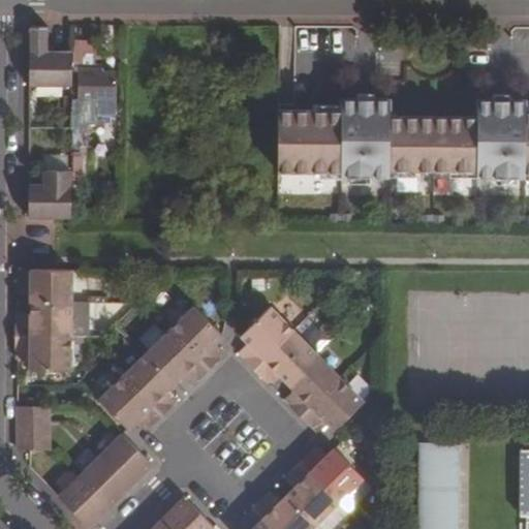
[(48,26),(30,26),(30,85),(70,85),(70,53),(48,52),(48,26)]
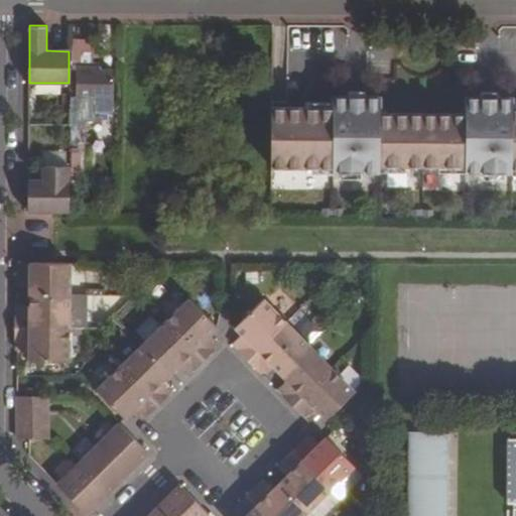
[(85,39),(72,39),(72,51),(72,66),(79,66),(85,66),(85,39)]
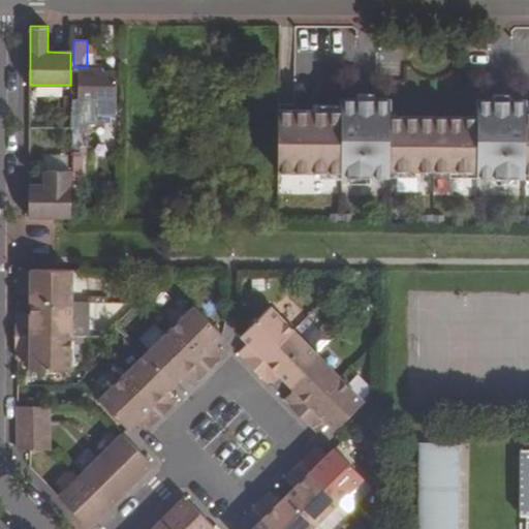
[(102,67),(87,67),(81,67),(80,112),(87,112),(117,112),(117,71),(102,71),(102,67)]
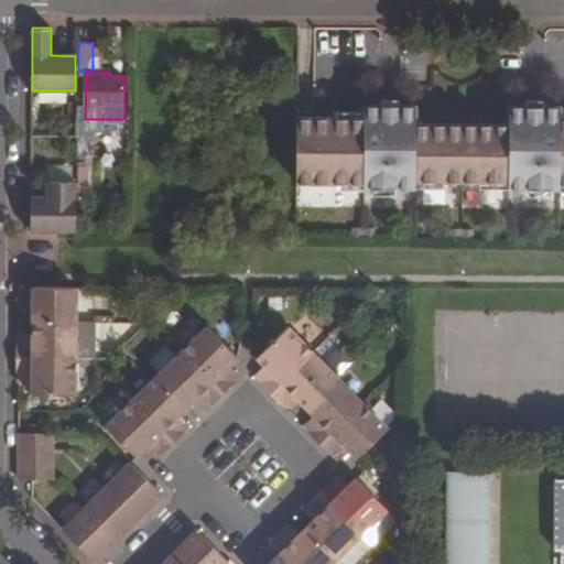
[(366,116),(299,115),(297,180),(365,181),(365,185),(415,185),(415,181),(509,183),(508,187),(560,188),(560,183),(563,183),(563,118),(562,118),(562,106),(510,105),(510,123),(416,122),(416,104),(366,102),(366,116)]
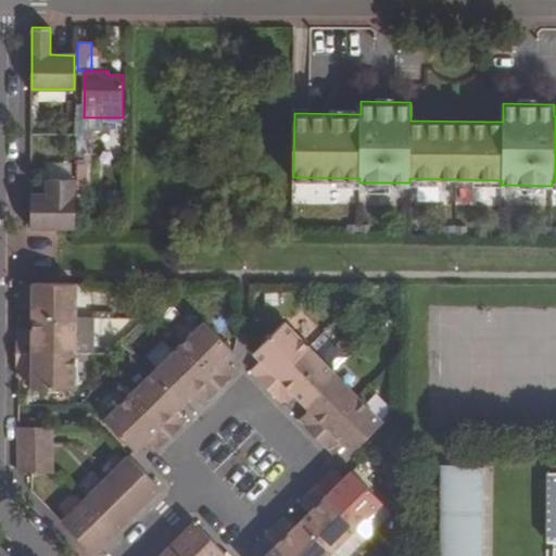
[(84,117),(76,117),(76,135),(76,152),(90,152),(91,117),(84,117)]
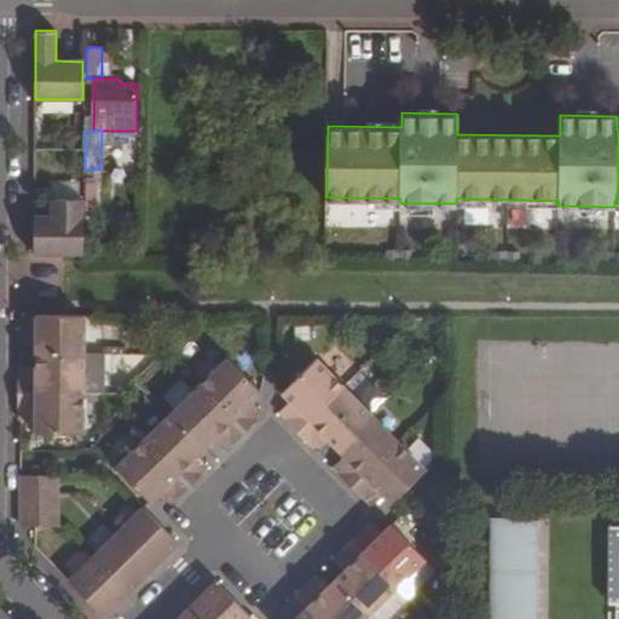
[(56,184),(56,200),(81,200),(81,184),(56,184)]
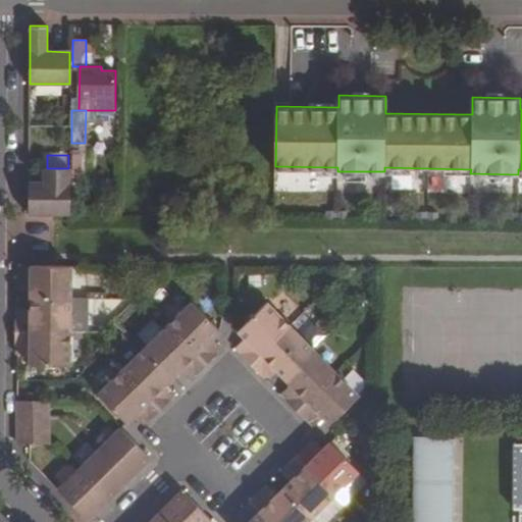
[(44,180),(29,180),(29,216),(70,216),(70,168),(68,168),(47,168),(44,168),(44,180)]
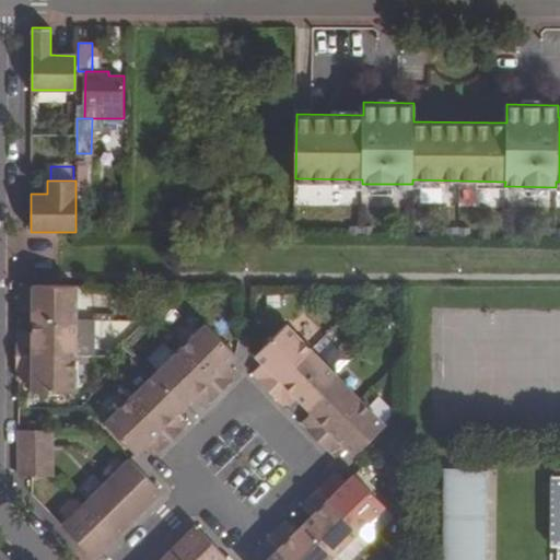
[(77,284),(20,284),(20,311),(33,311),(33,331),(20,331),(19,381),(33,381),(33,392),(76,392),(76,357),(76,322),(77,284)]
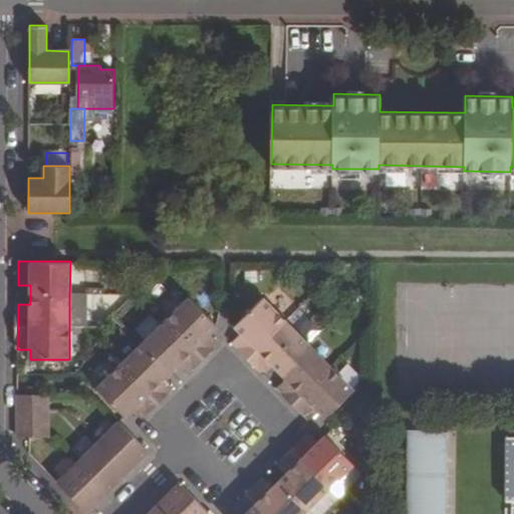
[(120,364),(97,388),(124,416),(133,410),(141,419),(173,388),(164,377),(178,363),(187,373),(219,342),(210,332),(217,326),(189,297),(164,322),(142,344),(120,364)]
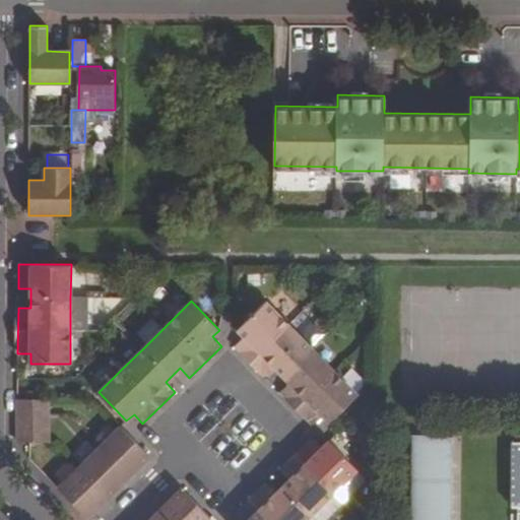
[(289,325),(267,302),(238,329),(244,336),(236,346),(267,378),(275,368),(288,383),(280,392),(313,425),(322,415),(328,421),(358,394),(335,371),(313,348),(289,325)]
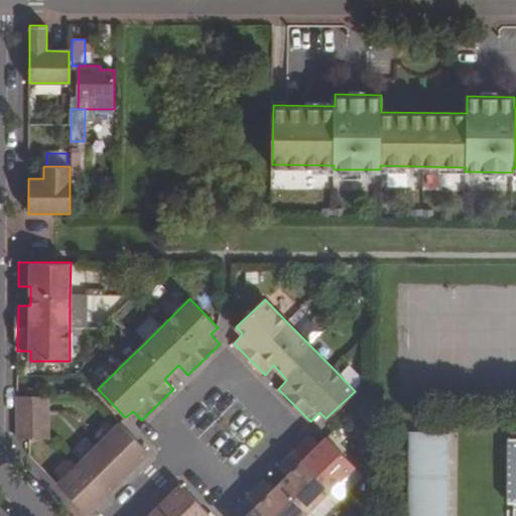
[(48,398),(17,397),(16,438),(29,438),(47,439),(48,417),(48,398)]
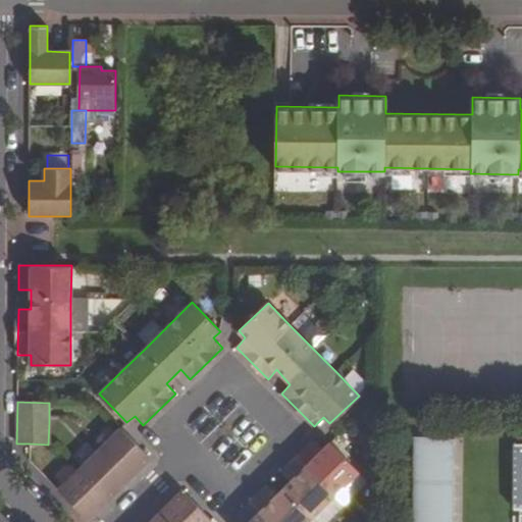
[(79,469),(57,489),(87,519),(150,458),(121,428),(100,449),(79,469)]
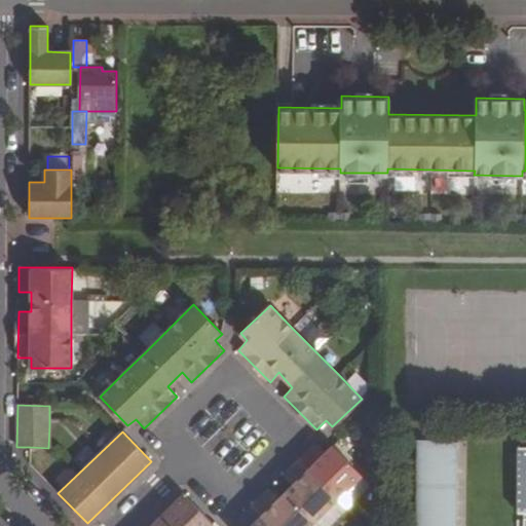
[(416,525),(457,525),(458,441),(417,441),(416,525)]
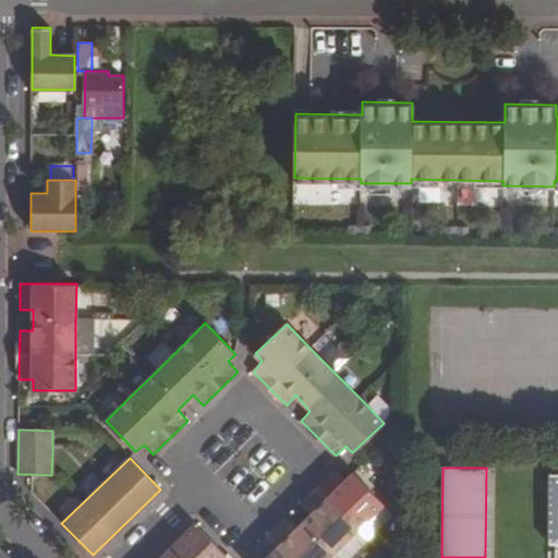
[(381,502),(353,473),(346,480),(335,470),(300,505),(310,516),(295,529),(286,519),(251,553),(255,557),(326,557),(332,553),(356,528),(381,502)]
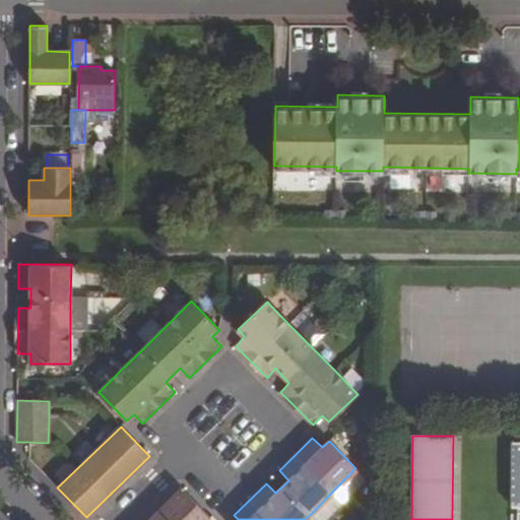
[(181,488),(148,519),(209,519),(211,519),(181,488)]
